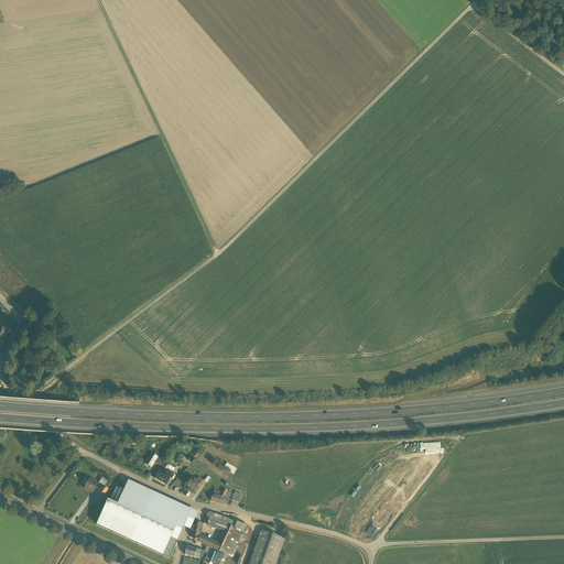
[(12,378),(19,387),(22,384),(15,377),(20,375),(19,372),(12,378)]
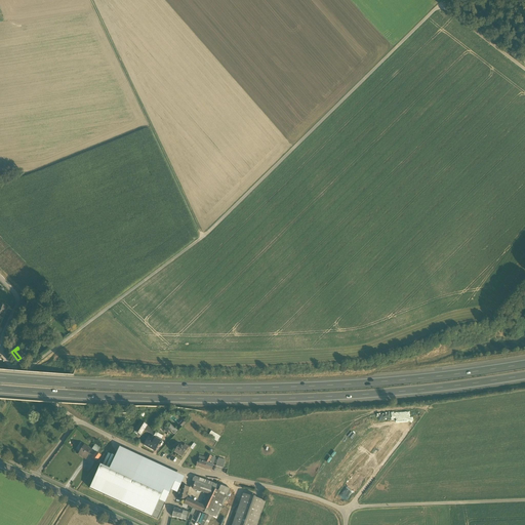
[(380,414),(369,416),(370,422),(382,420),(380,414)]
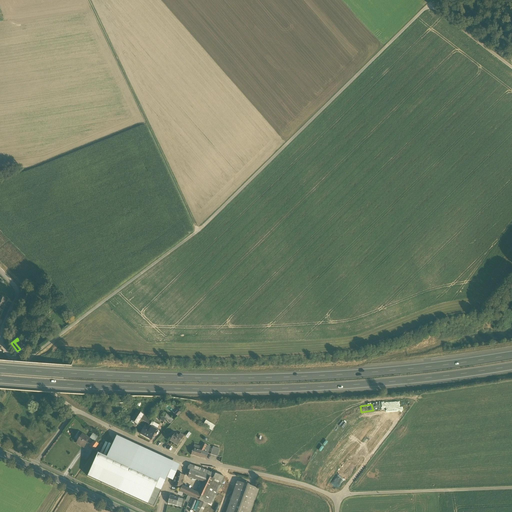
[(131,421),(137,424),(141,419),(143,415),(137,412),(131,421)]
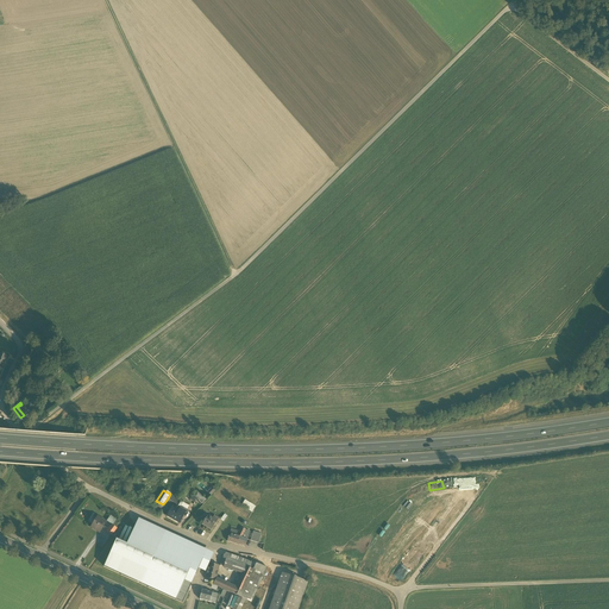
[(196,498),(202,503),(206,500),(196,491),(193,496),(195,498),(195,497),(196,498)]
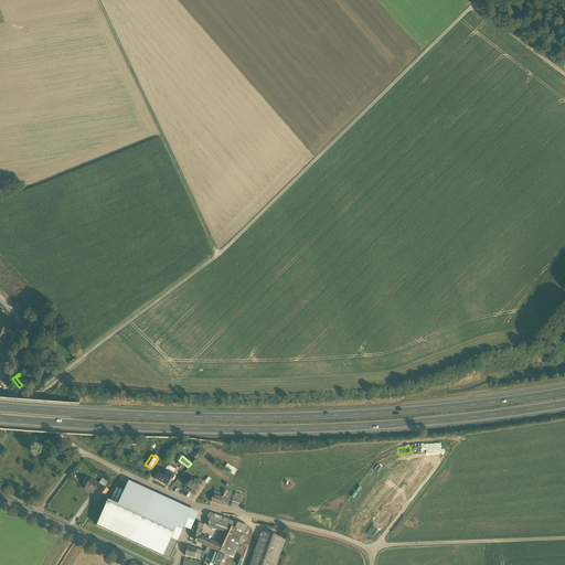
[(237,470),(227,465),(224,470),(233,476),(237,470)]
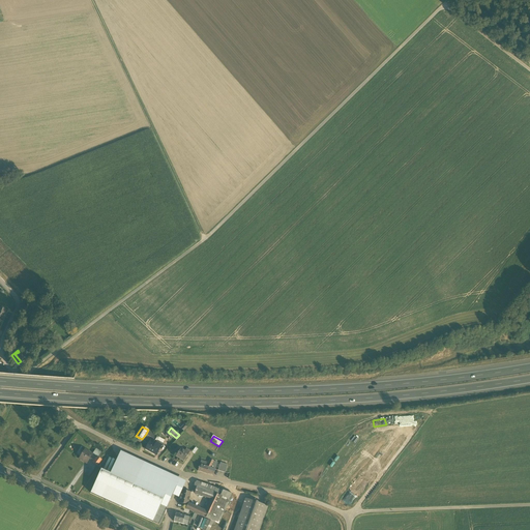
[(145,449),(156,455),(163,443),(157,440),(155,444),(152,442),(150,441),(148,443),(145,449)]
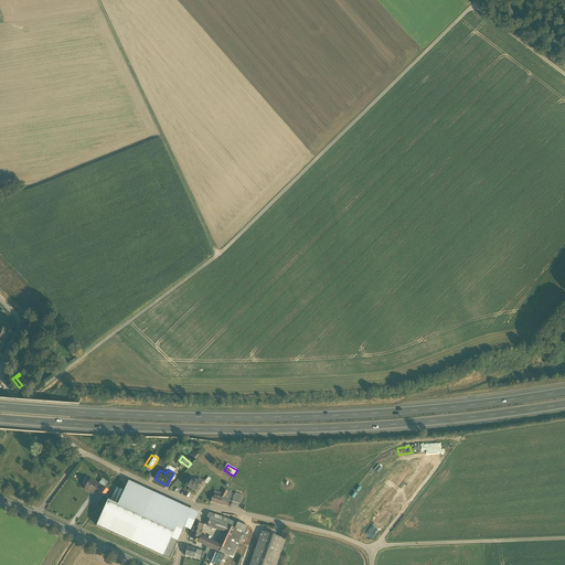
[(188,487),(196,492),(199,488),(200,488),(201,486),(200,486),(202,483),(198,480),(198,481),(192,479),(188,487)]
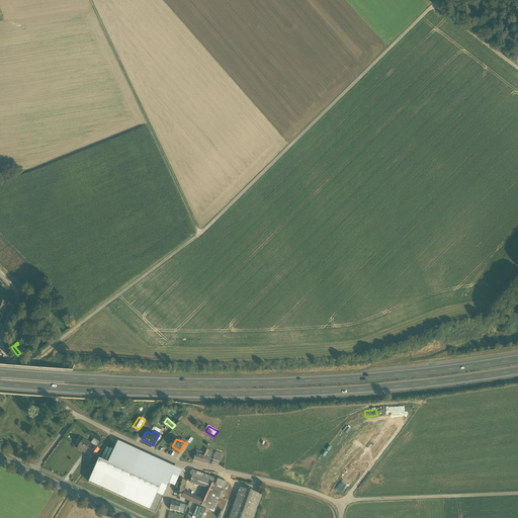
[(78,448),(85,453),(90,444),(83,440),(78,448)]
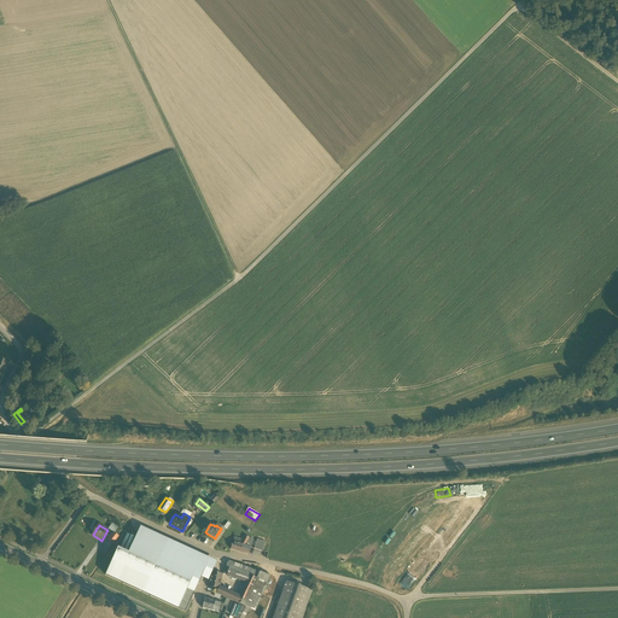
[(140,526),(138,534),(207,565),(202,577),(208,581),(213,572),(217,561),(140,526)]
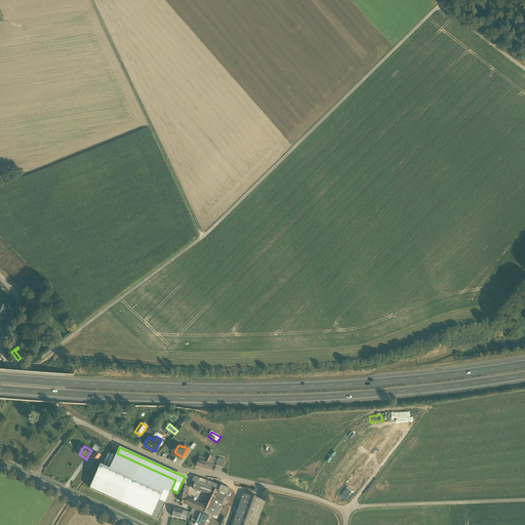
[(92,458),(96,461),(101,455),(96,452),(92,458)]
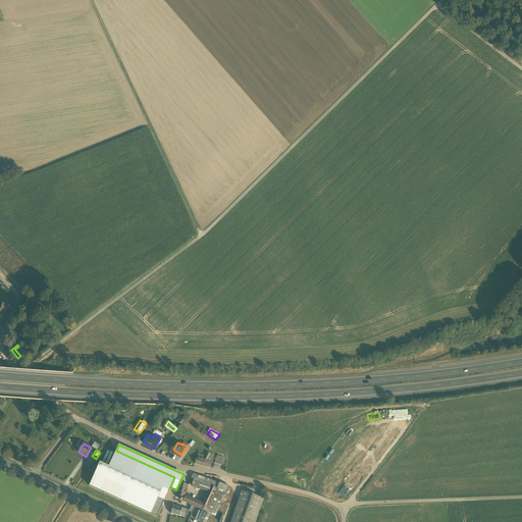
[(174,477),(116,451),(108,467),(100,463),(89,485),(151,514),(158,498),(164,501),(170,487),(174,477)]
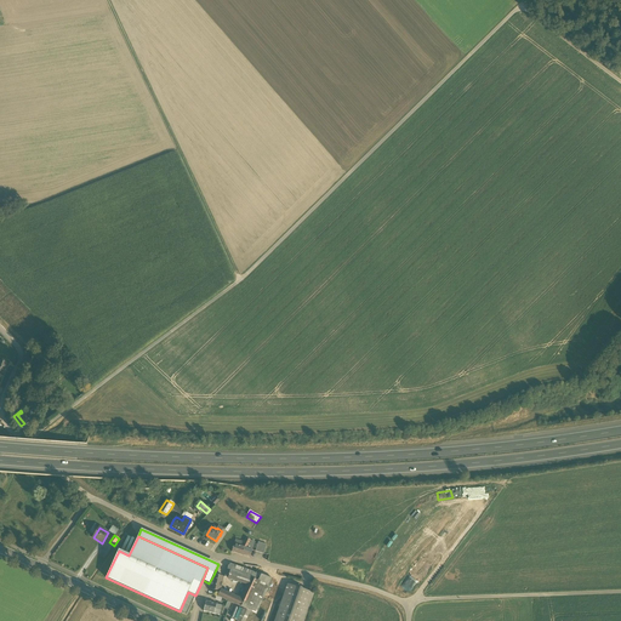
[(243,547),(246,548),(249,546),(252,548),(255,542),(250,541),(246,539),(243,547)]
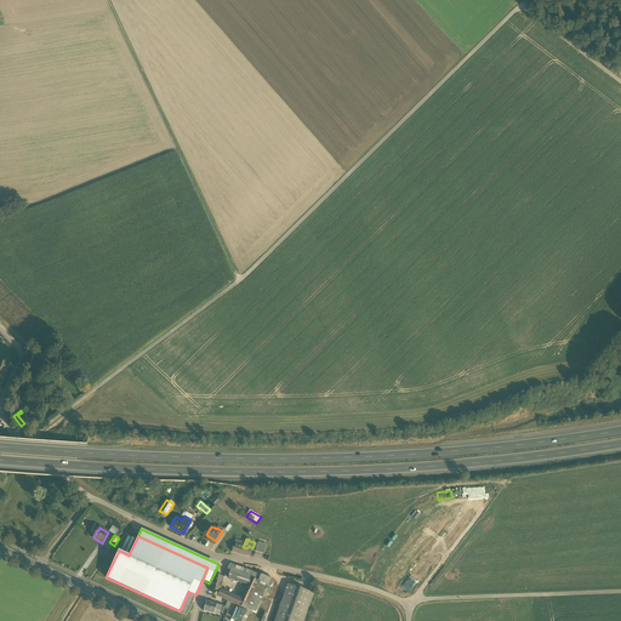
[(232,552),(250,558),(252,551),(246,548),(243,547),(241,547),(243,542),(235,540),(234,545),(232,552)]
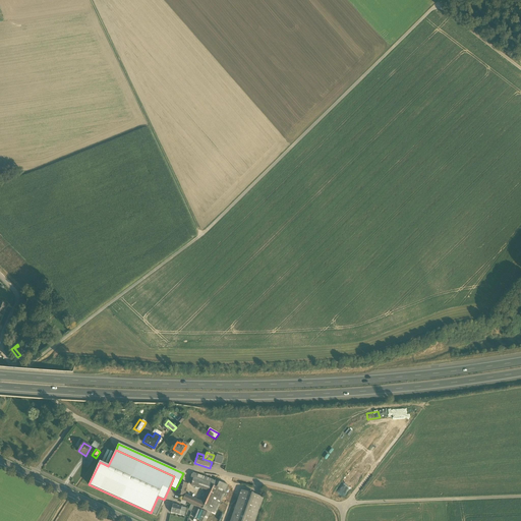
[(215,463),(221,465),(224,457),(217,455),(215,463)]
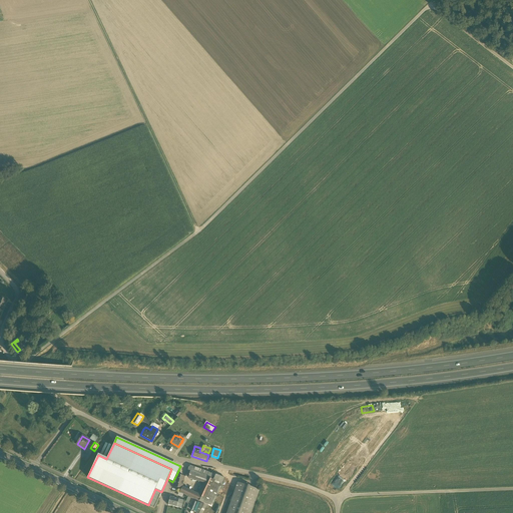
[(345,469),(351,473),(362,459),(355,455),(345,469)]
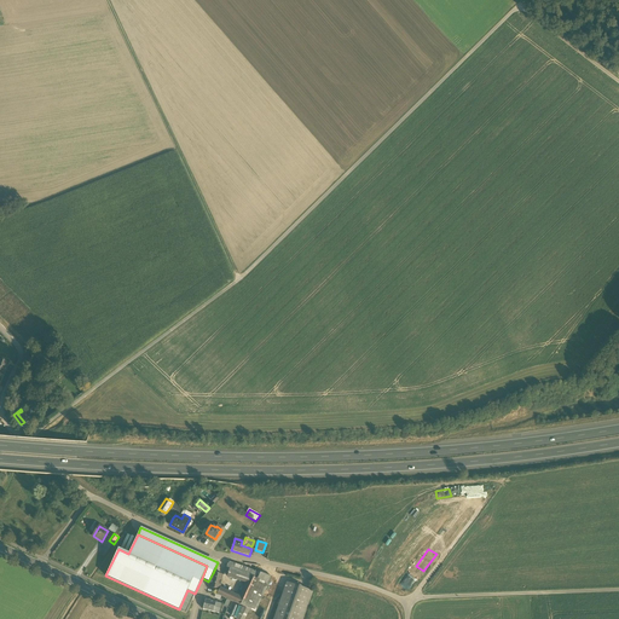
[(227,577),(246,583),(252,570),(230,562),(227,565),(225,572),(227,577)]
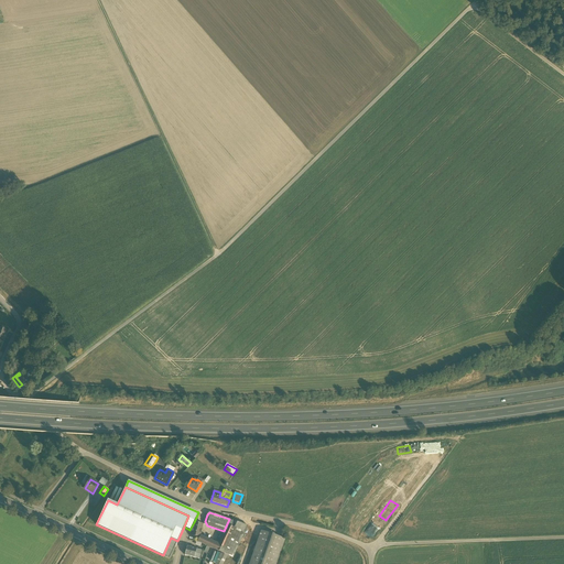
[(377,516),(372,525),(377,528),(378,524),(382,525),(384,519),(377,516)]
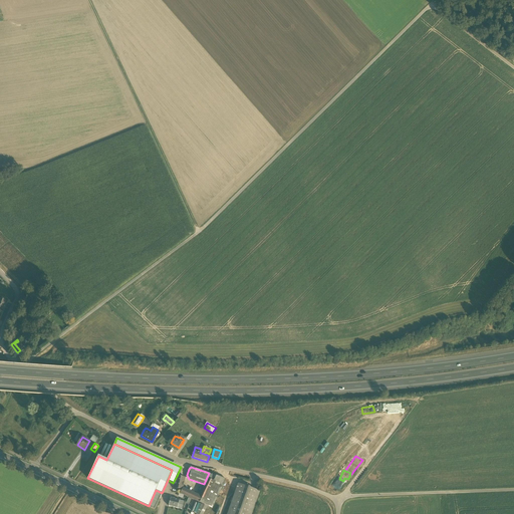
[(196,501),(202,503),(209,507),(212,508),(217,498),(226,479),(209,473),(204,484),(198,496),(196,501)]
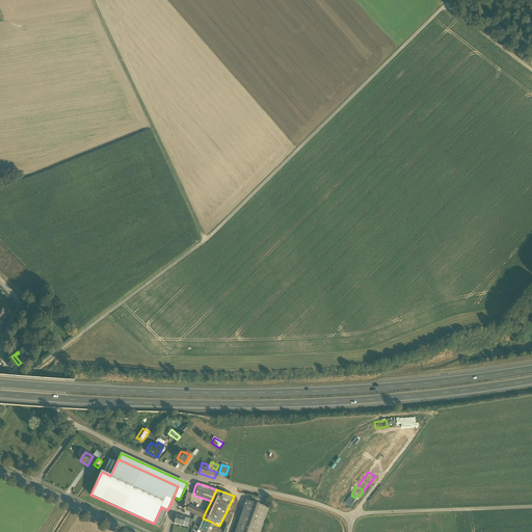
[(180,505),(188,507),(189,506),(191,495),(183,493),(180,505)]
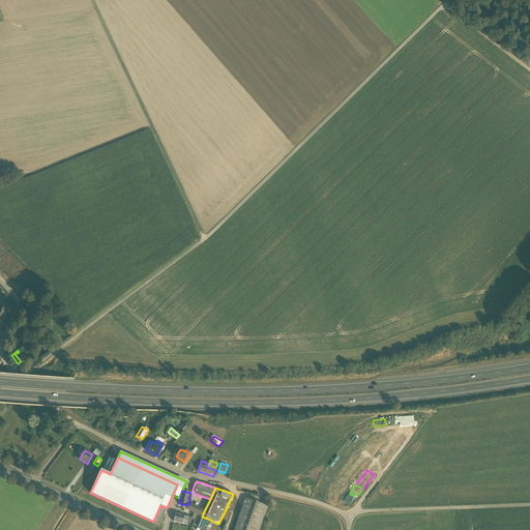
[(234,529),(259,529),(268,506),(245,499),(238,520),(234,529)]
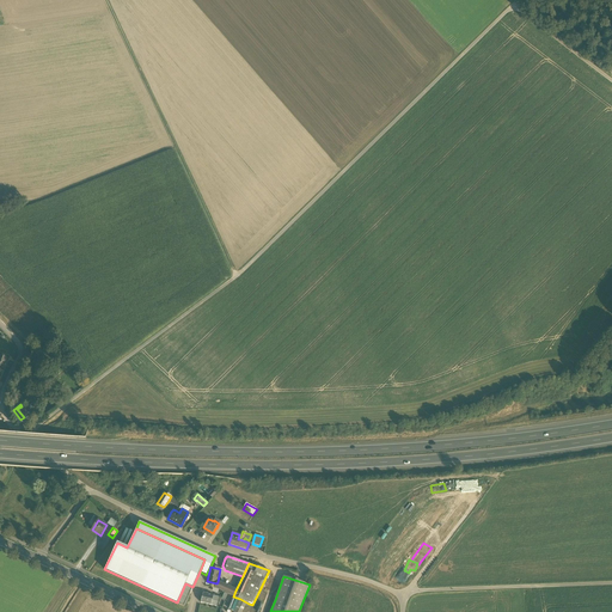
[(215,588),(219,589),(225,592),(228,594),(233,597),(236,591),(231,588),(218,582),(216,583),(214,587),(215,587),(215,588)]
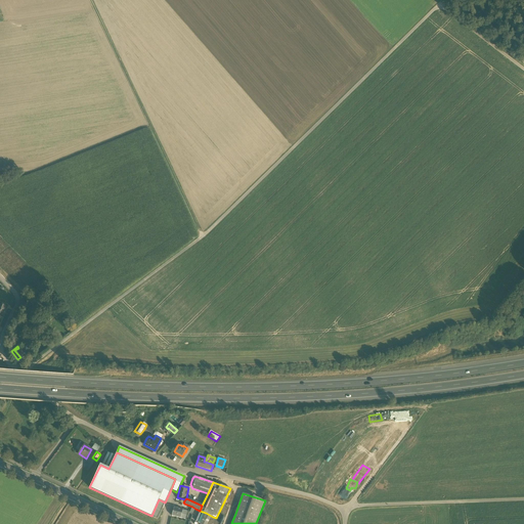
[(158,519),(161,511),(162,509),(165,503),(159,499),(151,516),(158,519)]
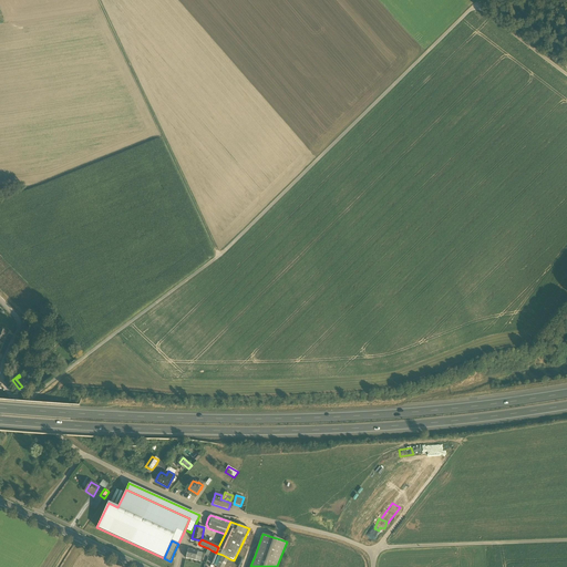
[(186,558),(195,560),(197,553),(197,552),(188,549),(186,558)]
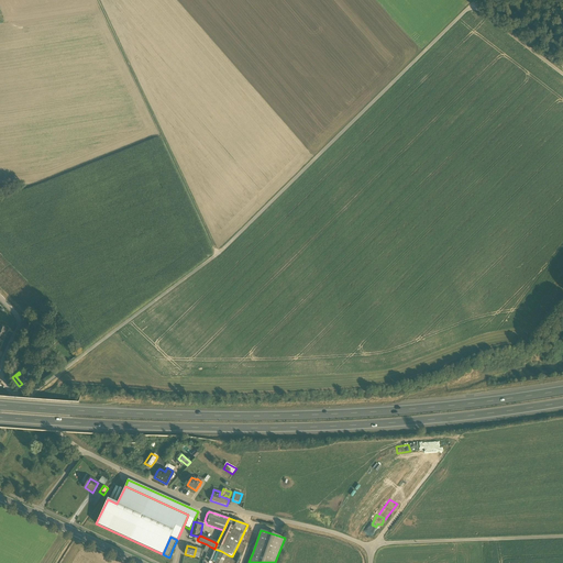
[(228,559),(229,555),(221,551),(214,562),(222,562),(225,556),(228,559)]
